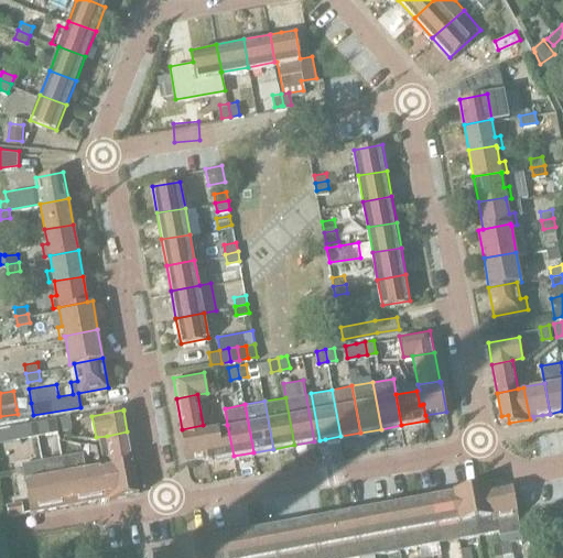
[(72,427),(69,415),(60,416),(63,429),(72,427)]
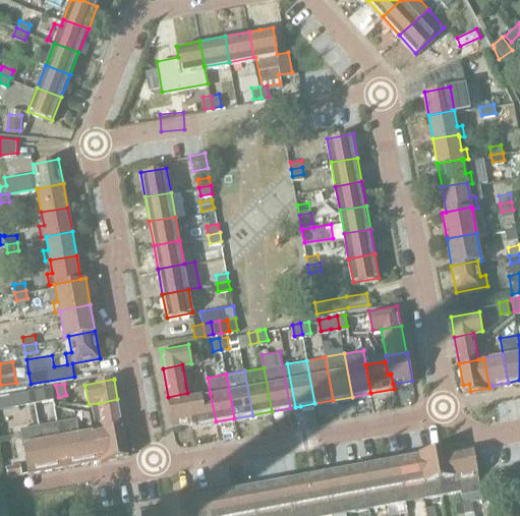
[(32,389),(34,401),(52,398),(50,386),(32,389)]
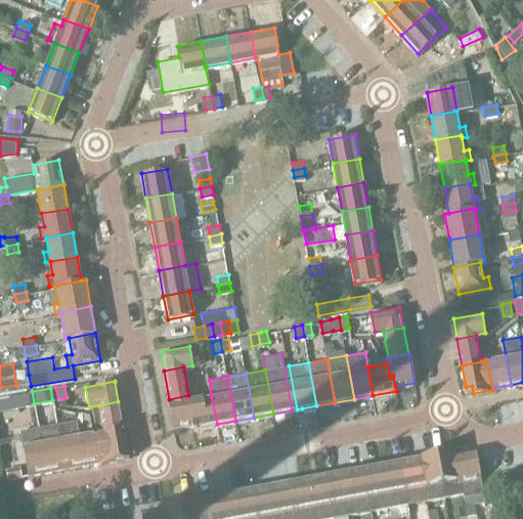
[(34,403),(32,391),(18,394),(20,403),(20,405),(34,403)]
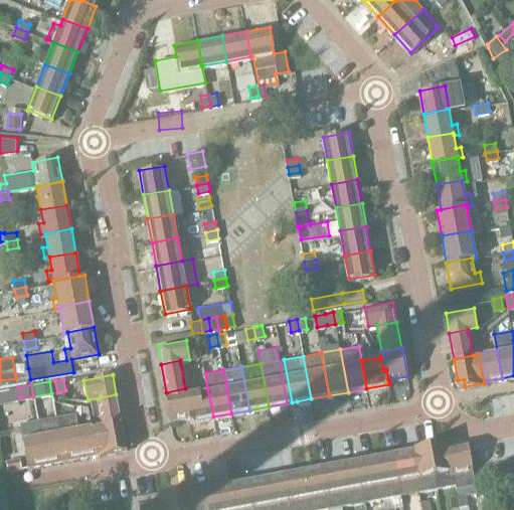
[(0,400),(20,396),(18,387),(18,385),(0,388),(0,400)]
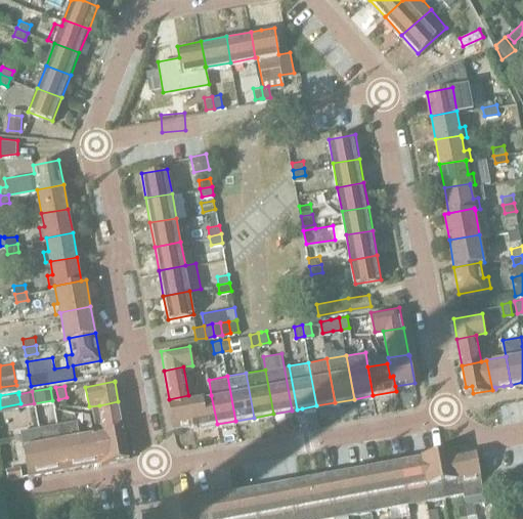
[(189,399),(188,395),(169,399),(168,400),(173,427),(192,424),(190,413),(193,413),(191,399),(189,399)]
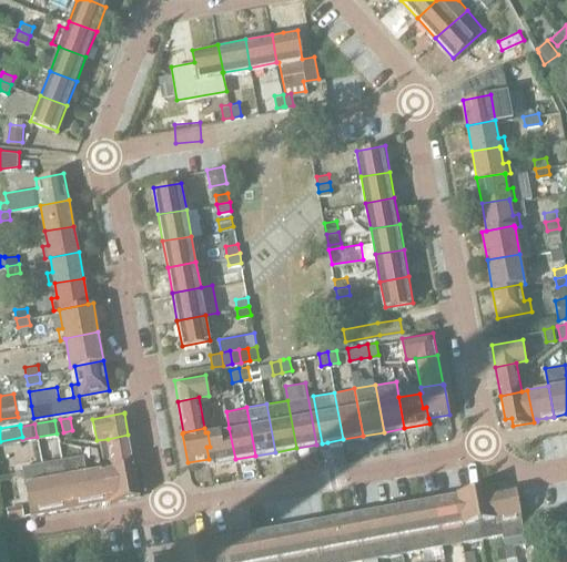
[(229,428),(208,432),(210,447),(206,447),(209,459),(210,463),(235,459),(229,428)]
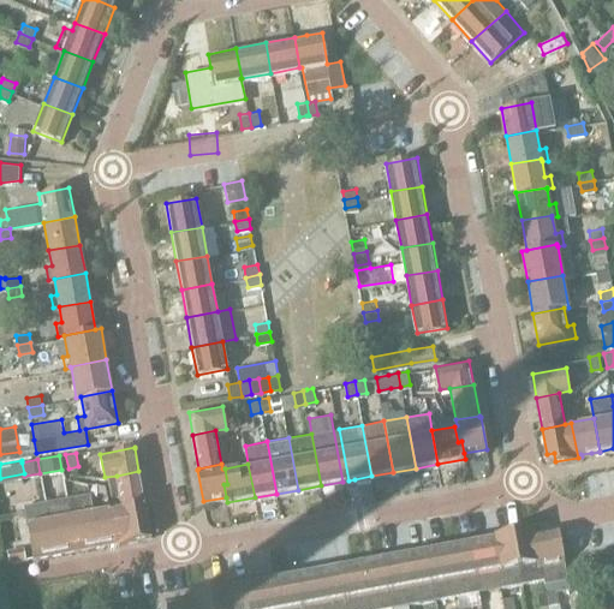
[(123,507),(144,503),(138,471),(117,476),(123,507)]
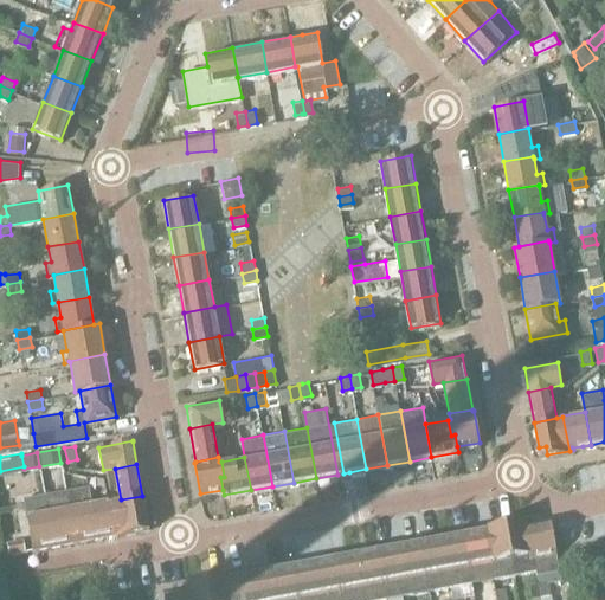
[(66,490),(76,539),(97,535),(91,502),(89,485),(66,490)]
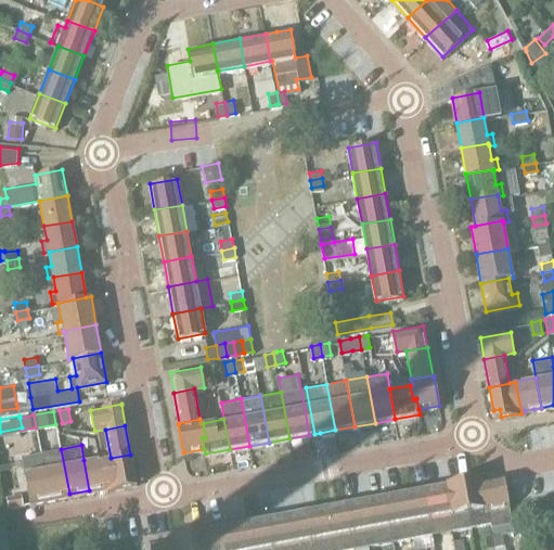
[(41,452),(49,498),(69,494),(61,449),(41,452)]
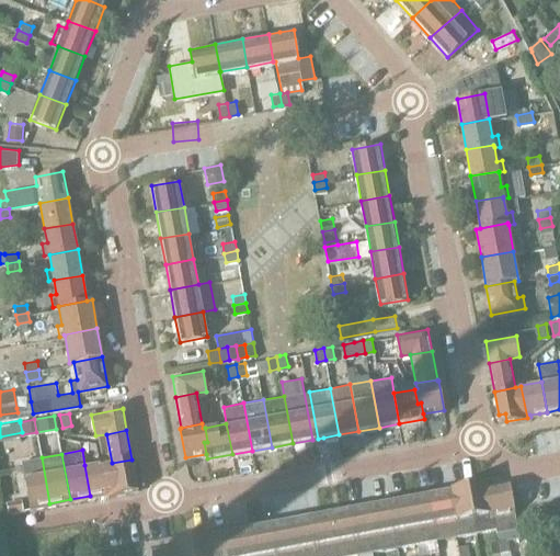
[(49,503),(42,457),(21,461),(30,507),(49,503)]
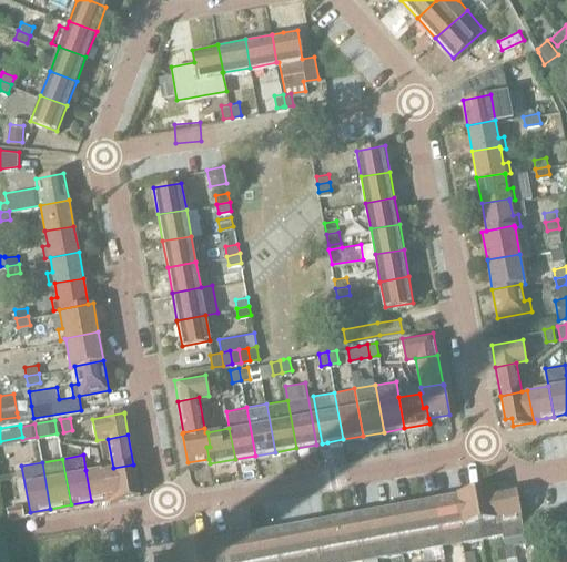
[(107,469),(112,500),(132,497),(131,489),(138,488),(133,465),(113,468),(107,469)]
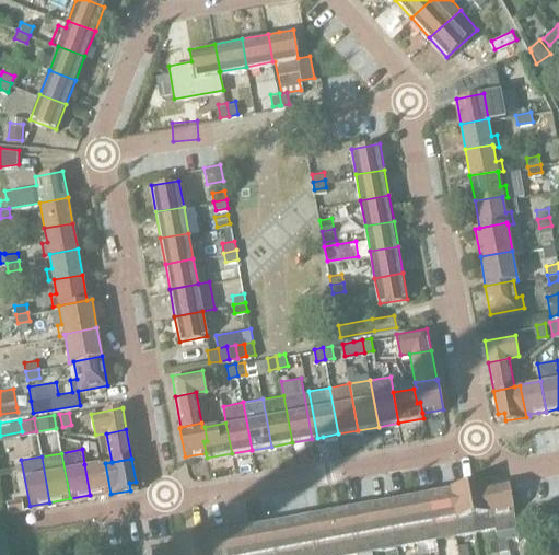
[(90,495),(100,494),(106,492),(106,495),(111,494),(105,463),(105,461),(84,464),(90,495)]
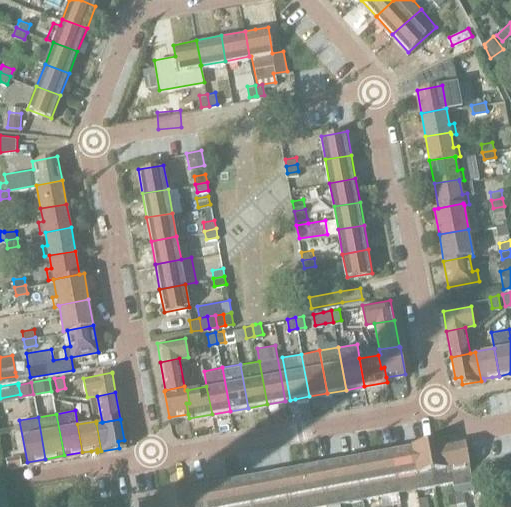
[(473,488),(464,438),(453,440),(452,435),(444,437),(444,439),(445,438),(453,480),(454,479),(456,491),(455,491),(457,502),(465,501),(463,490),(473,488)]
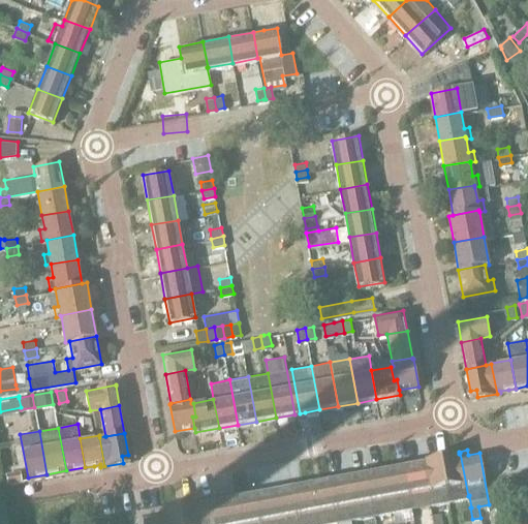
[(460,453),(459,454),(441,457),(451,499),(468,496),(460,453)]
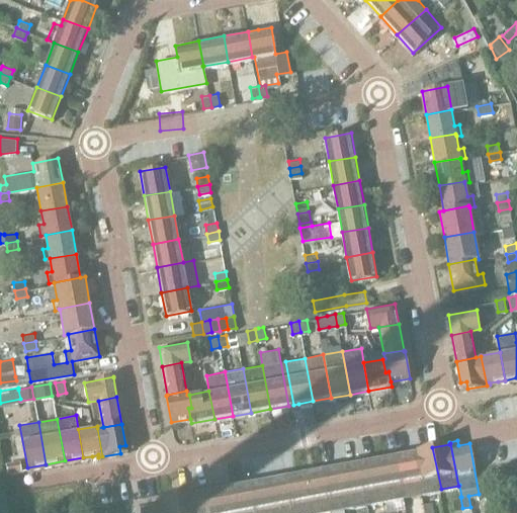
[(432,447),(425,448),(415,450),(423,492),(441,489),(432,447)]
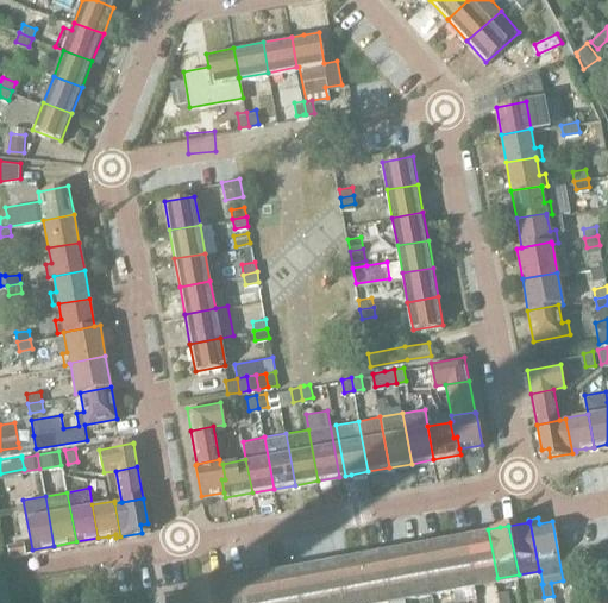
[(488,529),(465,533),(474,583),(497,578),(488,529)]
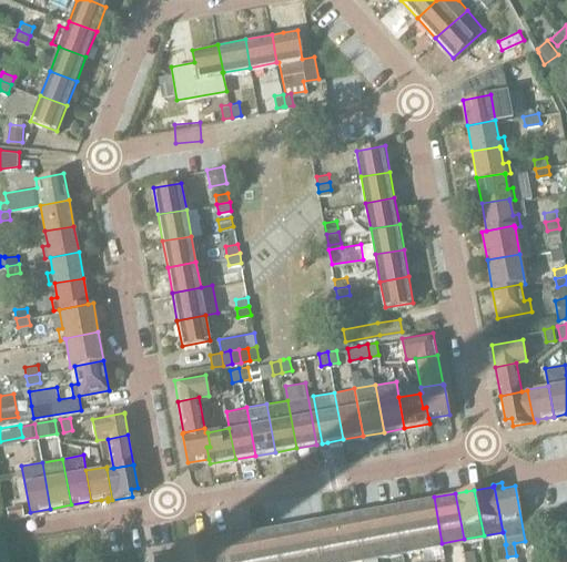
[(434,497),(426,498),(414,500),(423,547),(442,543),(434,497)]
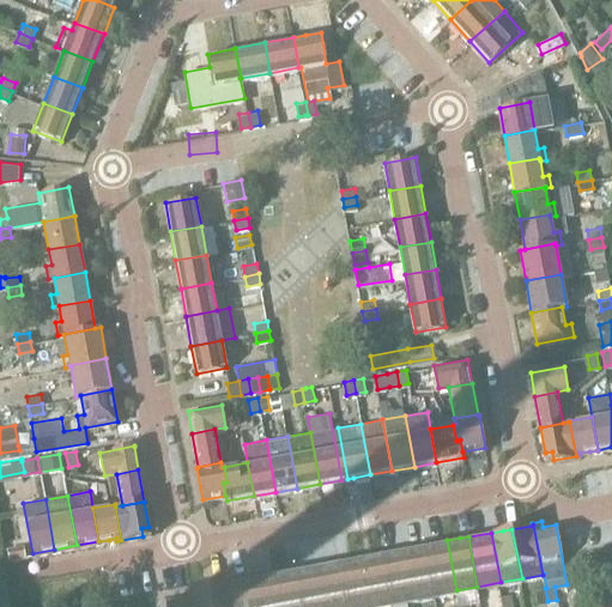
[(425,545),(434,594),(456,590),(447,540),(425,545)]
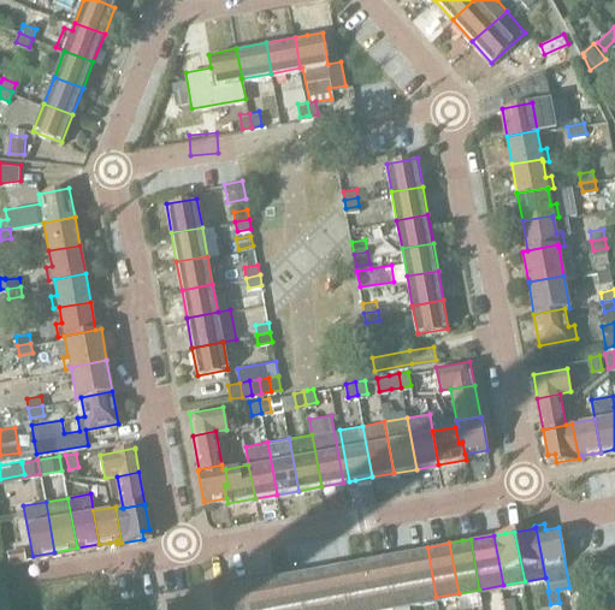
[(5,550),(7,562),(28,557),(25,546),(5,550)]
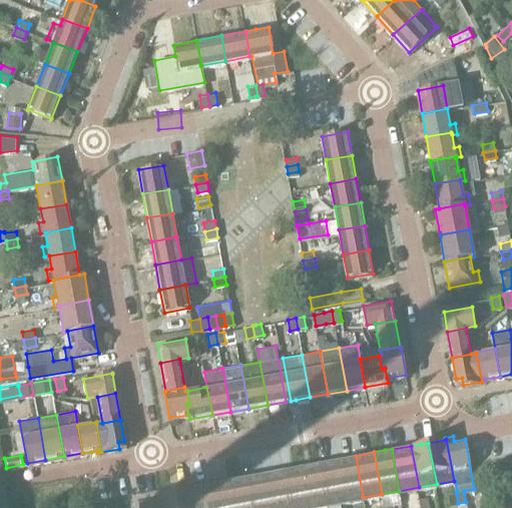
[(356,456),(338,459),(345,501),(363,497),(356,456)]
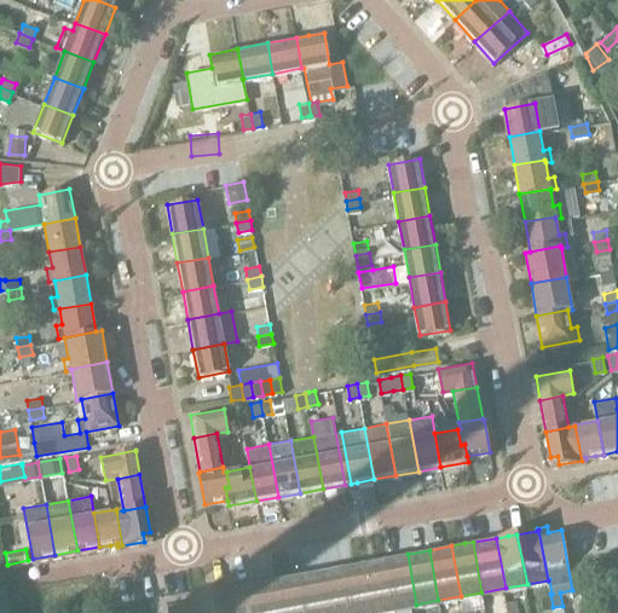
[(408,554),(394,556),(385,557),(394,608),(416,605),(408,554)]
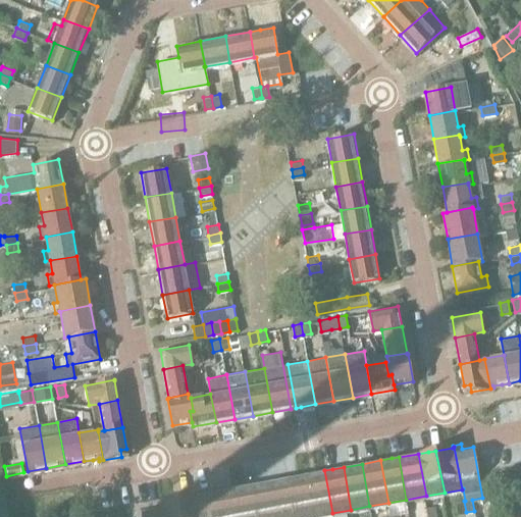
[(324,470),(306,473),(314,516),(332,513),(324,470)]
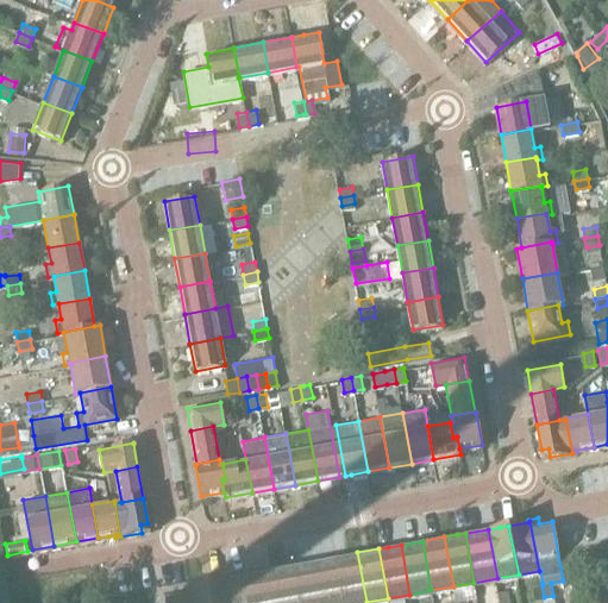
[(363,602),(367,602),(357,552),(336,557),(344,602),(363,602)]
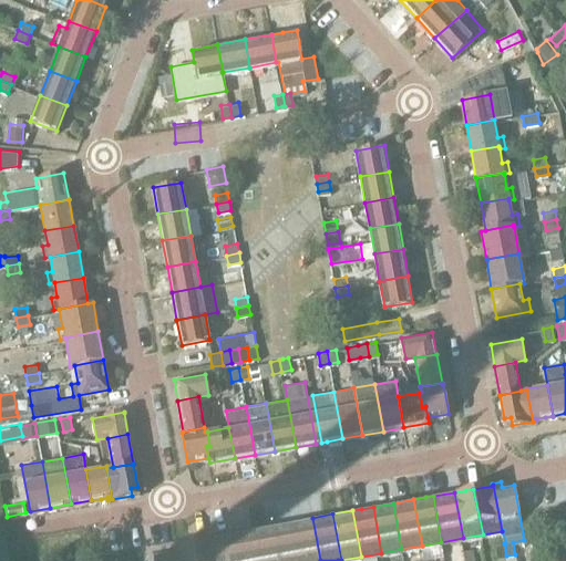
[(320,560),(312,518),(292,521),(299,560),(320,560)]
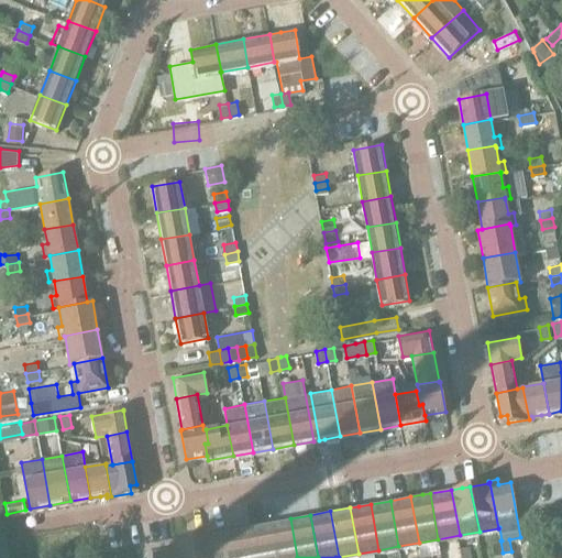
[(297,557),(290,518),(271,522),(276,557),(297,557)]
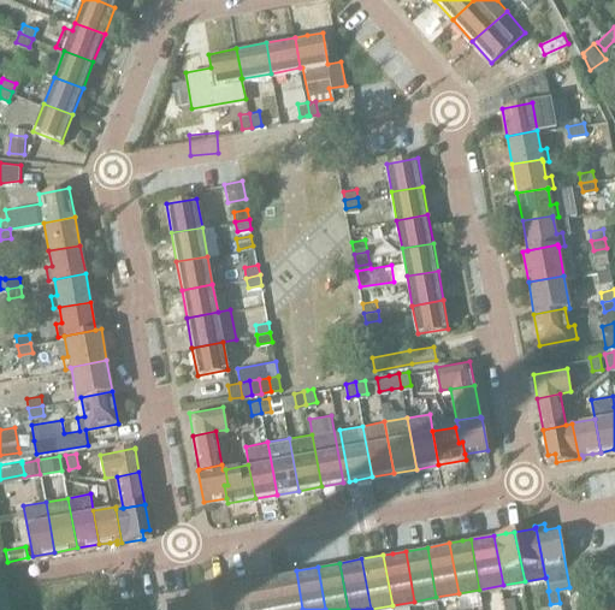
[(302,609),(296,570),(287,572),(273,574),(279,609),(302,609)]
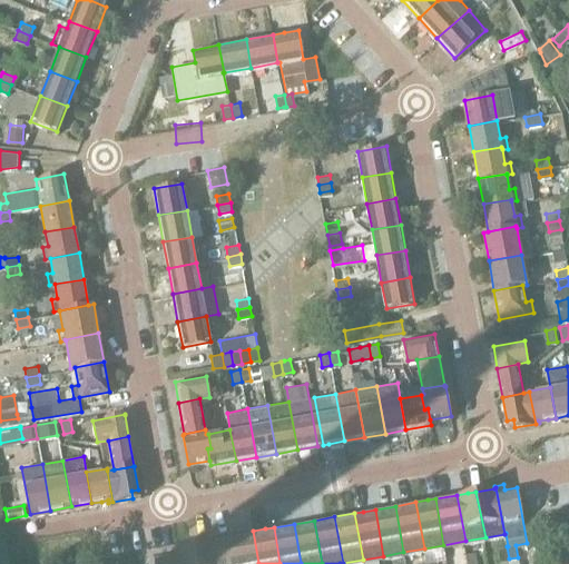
[(258,563),(253,531),(233,535),(238,563),(258,563)]
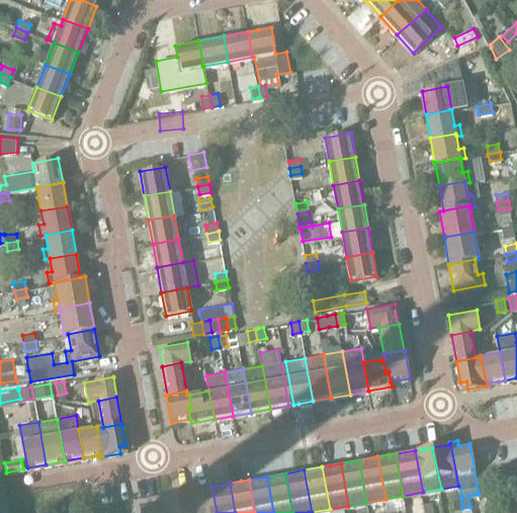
[(217,512),(211,487),(200,489),(193,490),(197,512),(217,512)]
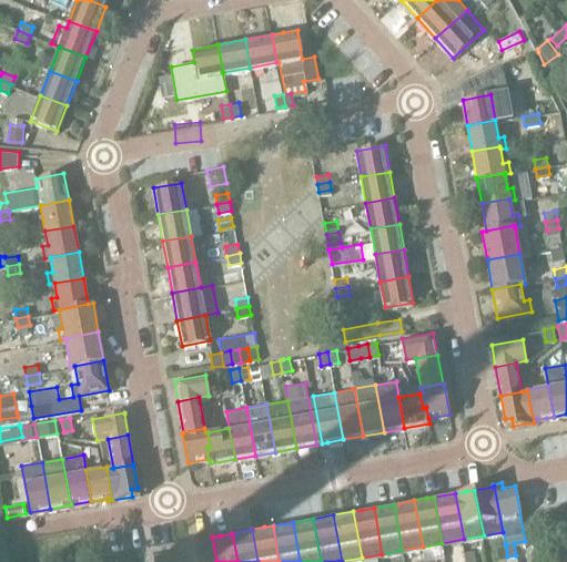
[(498,559),(507,557),(505,544),(496,547),(498,559)]
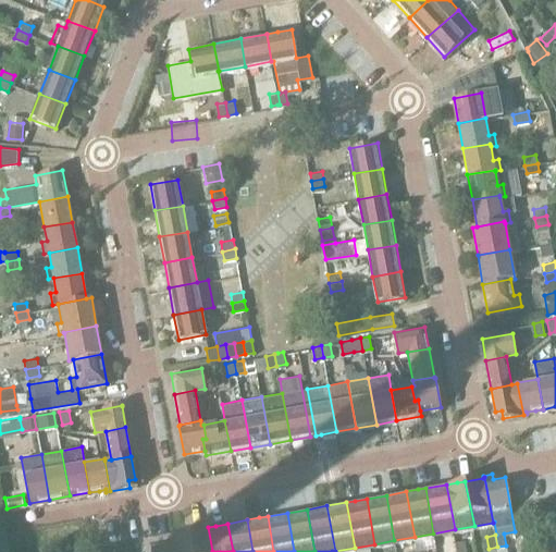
[(455,542),(457,551),(466,551),(464,540),(455,542)]
